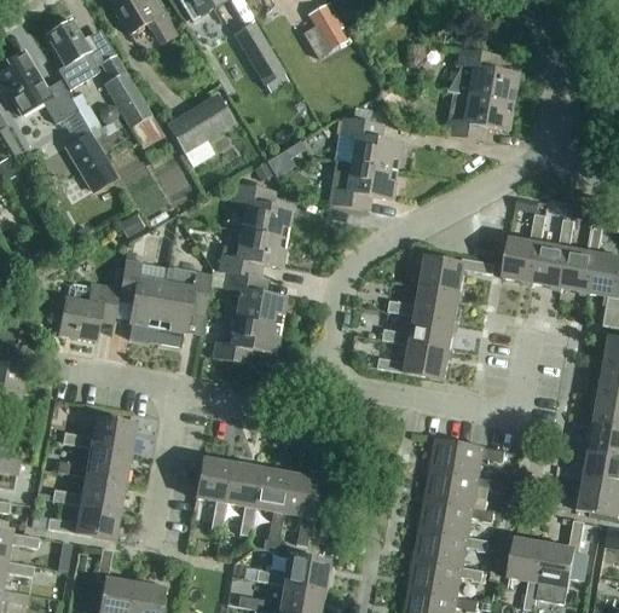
[(177,34),(156,0),(110,0),(129,33),(148,23),(161,44),(177,34)]
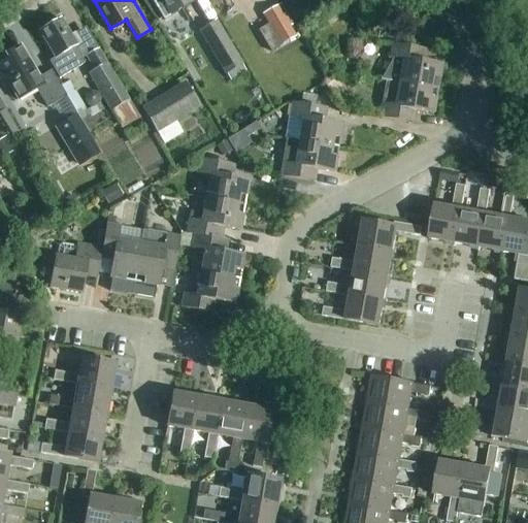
[(192,0),(153,0),(164,17),(192,0)]
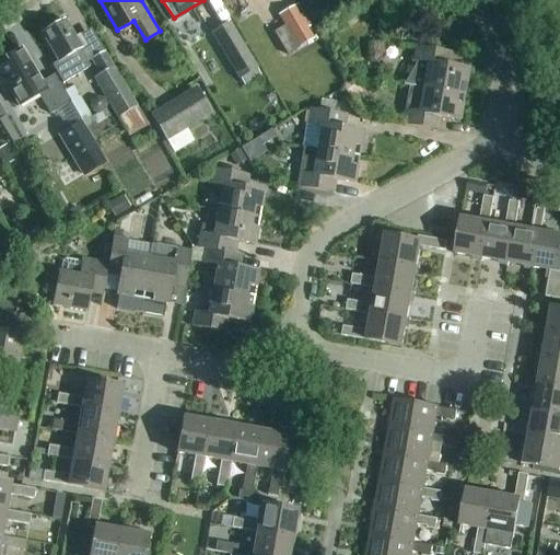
[(328,9),(323,0),(305,0),(303,1),(313,19),(328,9)]
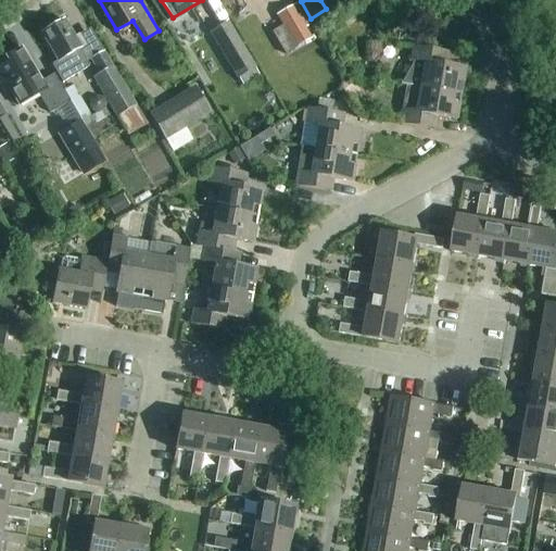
[(432,10),(427,0),(401,0),(413,21),(432,10)]
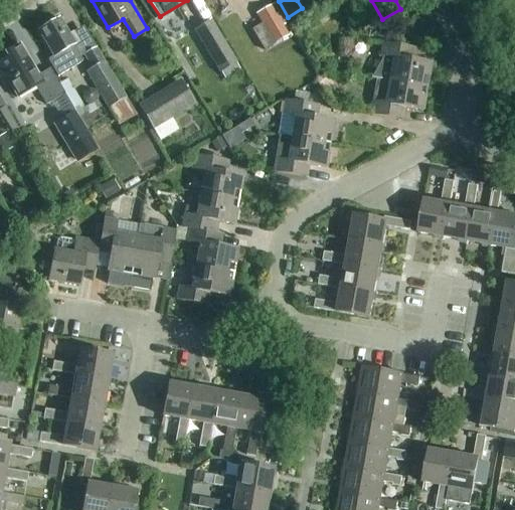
[(256,11),(275,41),(288,33),(282,23),(270,3),(256,11)]
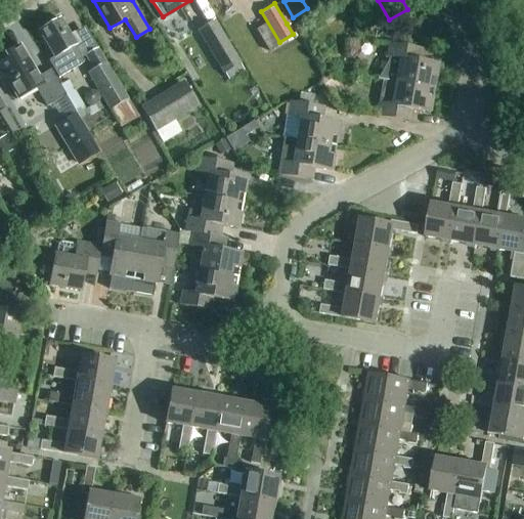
[(39,29),(54,54),(48,58),(58,75),(84,59),(75,44),(80,41),(74,31),(71,33),(60,15),(50,22),(47,20),(42,24),(42,27),(39,29)]
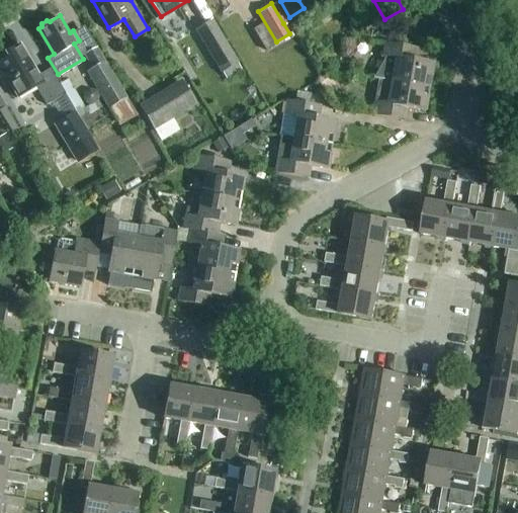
[(212,18),(195,28),(221,70),(238,60),(212,18)]
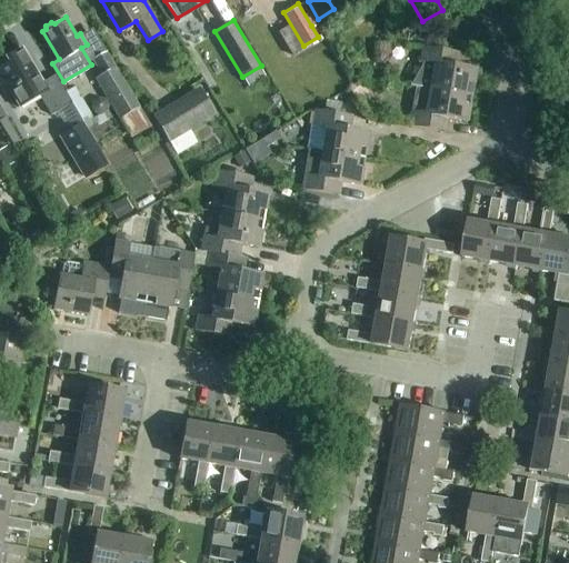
[(423,60),(420,84),(471,93),(476,67),(457,63),(459,50),(422,44),(419,59),(423,60)]
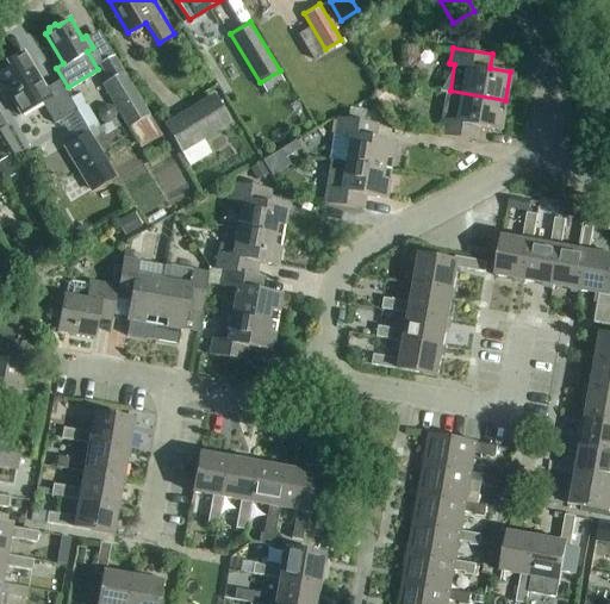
[(78,107),(70,95),(60,78),(45,86),(24,49),(6,60),(10,64),(0,69),(0,88),(5,95),(10,93),(22,112),(42,99),(55,120),(78,107)]
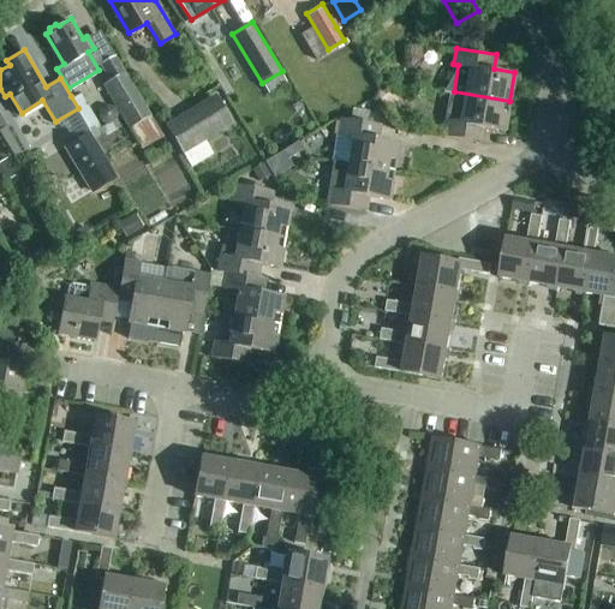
[(100,61),(109,78),(103,82),(138,142),(159,129),(114,53),(100,61)]
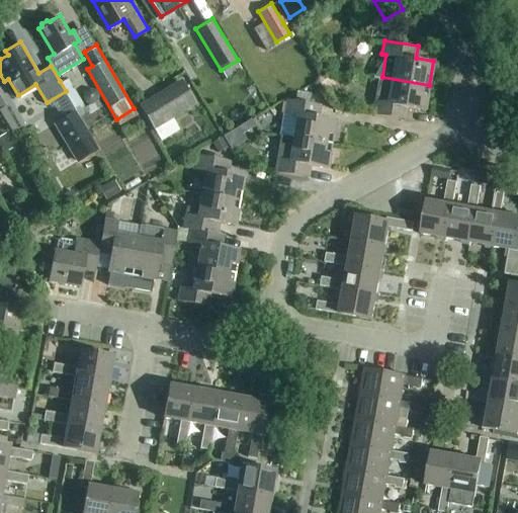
[(382,77),(378,76),(372,112),(406,117),(408,106),(425,108),(429,85),(382,77)]
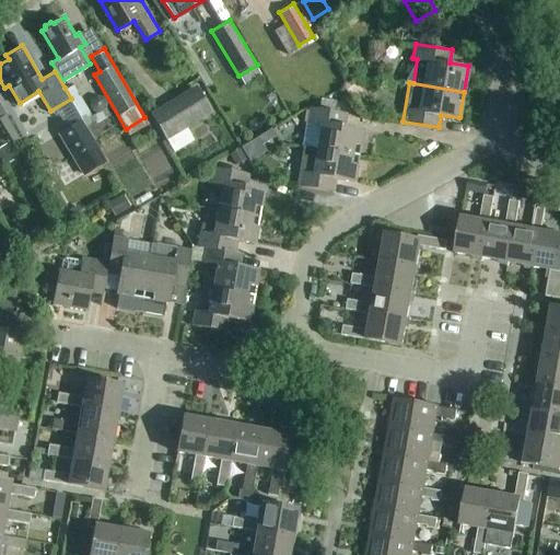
[(65,88),(71,99),(80,113),(84,120),(92,116),(95,122),(109,113),(106,106),(105,107),(106,101),(104,94),(96,93),(91,97),(89,103),(92,108),(98,112),(93,115),(73,83),(65,88)]
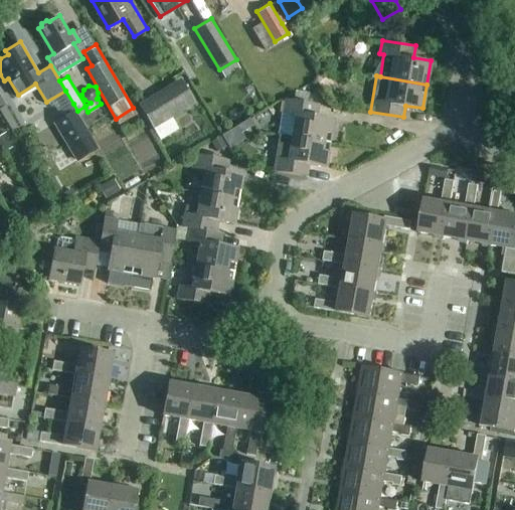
[(138,103),(153,127),(194,102),(178,76),(138,103)]
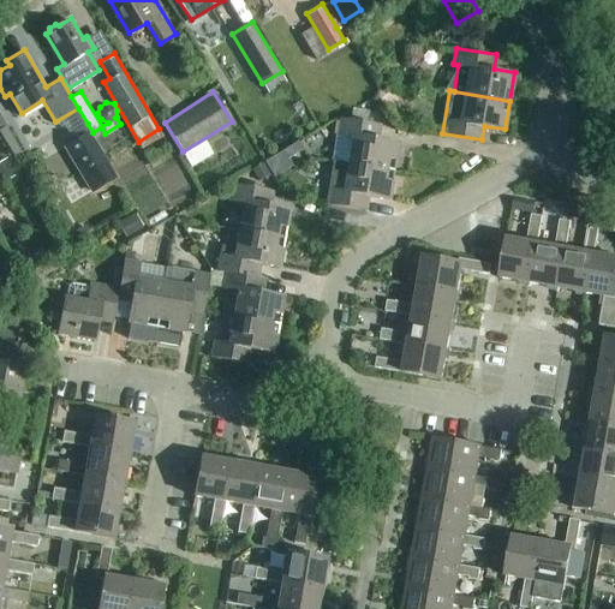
[(352,118),(340,117),(338,132),(352,135),(347,162),(394,169),(399,141),(377,137),(380,123),(368,121),(370,109),(358,108),(358,111),(353,109),(352,118)]
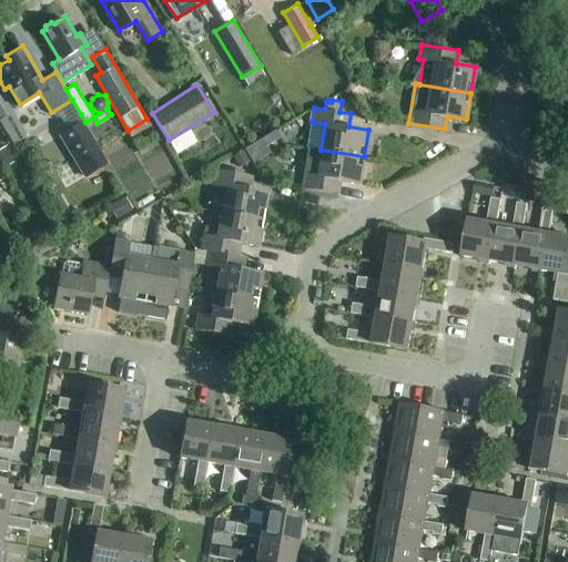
[(0,116),(0,126),(10,143),(19,138),(4,114),(0,116)]
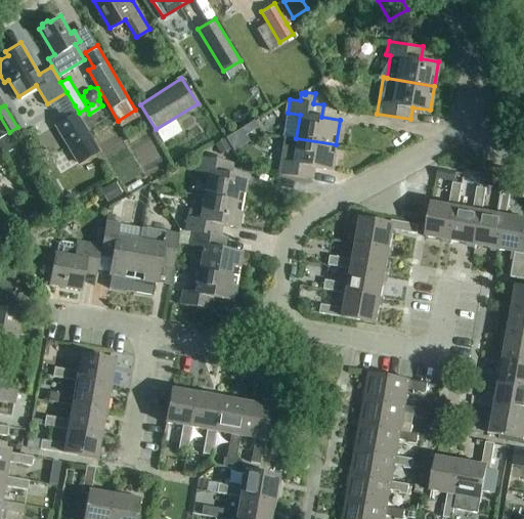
[(97,149),(75,113),(56,124),(79,161),(97,149)]
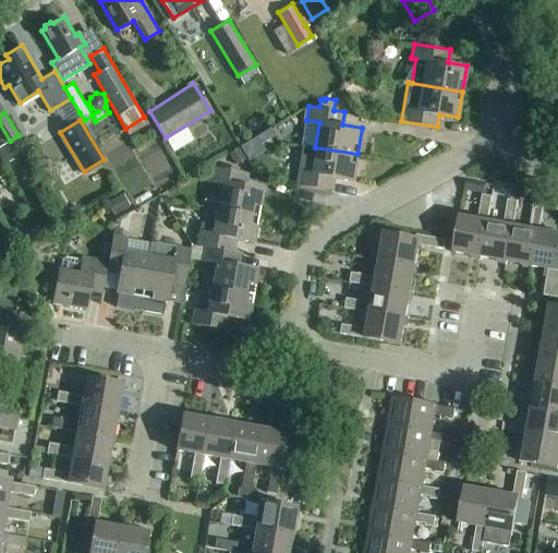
[(261,142),(275,134),(270,127),(256,135),(261,142)]
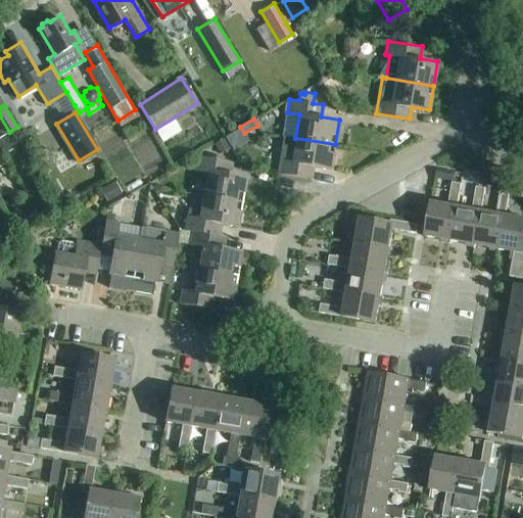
[(5,132),(0,135),(0,148),(2,153),(13,146),(5,132)]
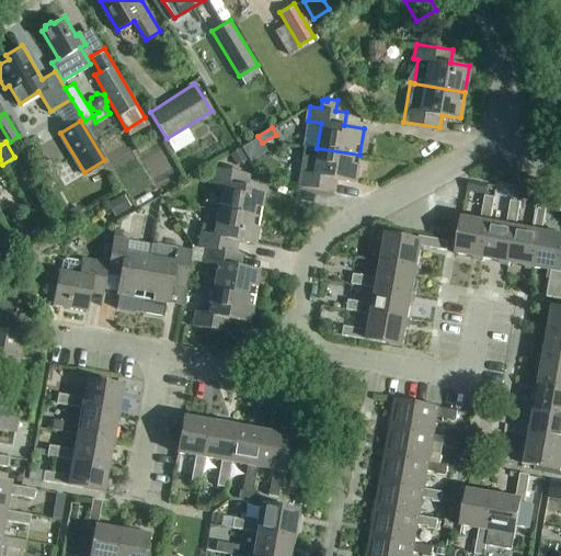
[(247,157),(241,146),(229,151),(236,163),(247,157)]
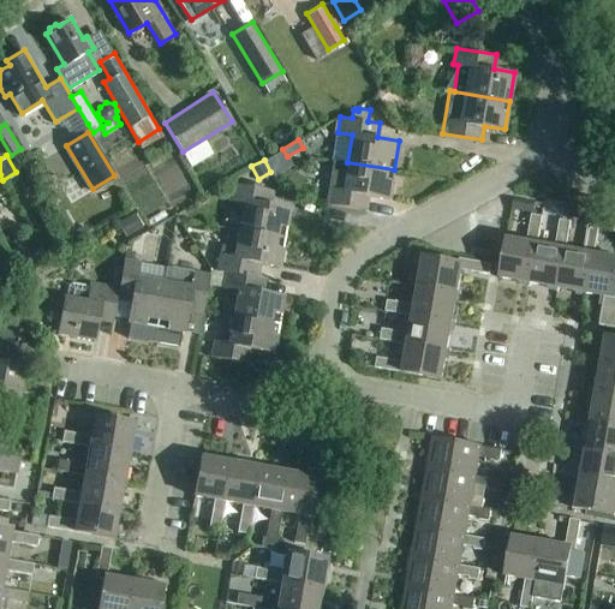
[(333,160),(326,202),(366,208),(369,193),(389,197),(394,169),(347,162),(333,160)]
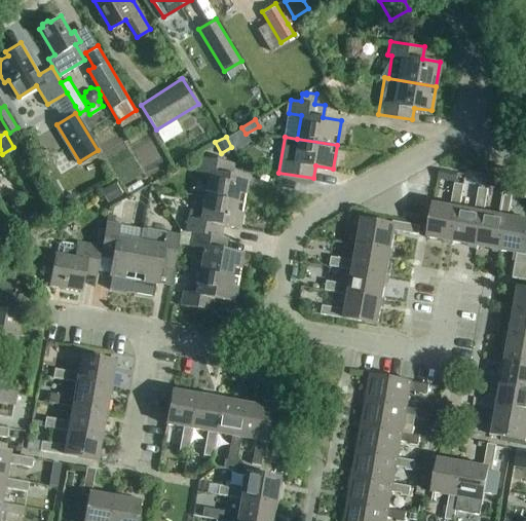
[(209,172),(204,195),(243,202),(248,178),(231,175),(234,162),(198,156),(196,170),(209,172)]
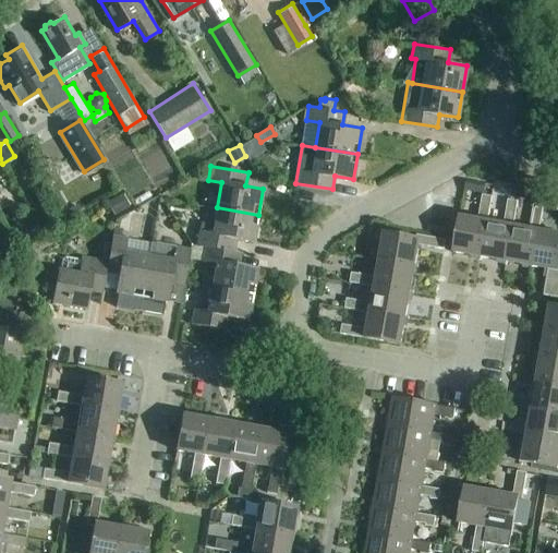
[(107,200),(114,213),(130,203),(122,191),(107,200)]
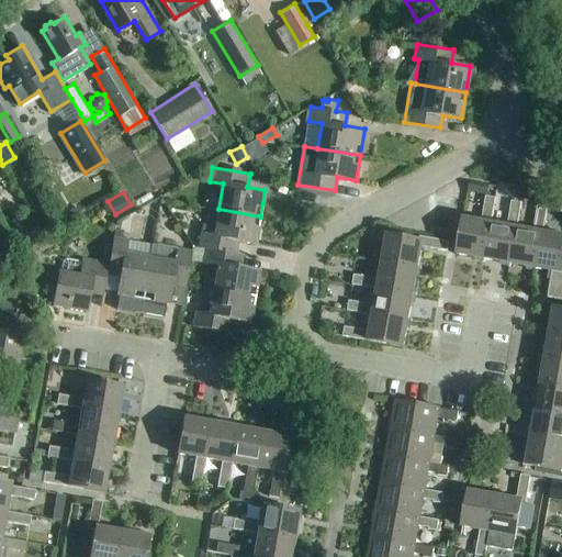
[(457,252),(483,256),(490,220),(491,220),(495,196),(485,193),(481,219),(462,215),(457,252)]
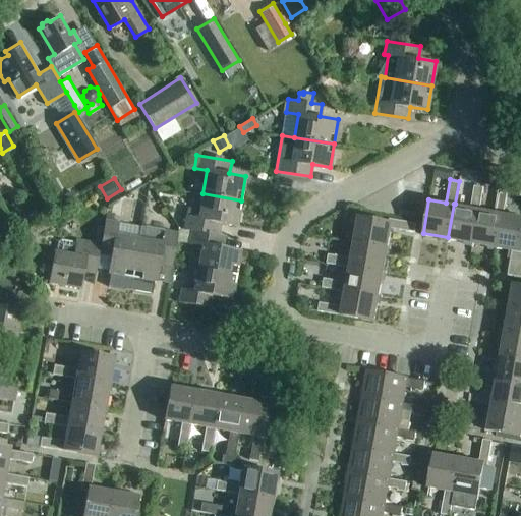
[(472,241),(496,245),(502,213),(503,213),(509,180),(500,179),(494,211),(479,209),(477,208),(472,241)]
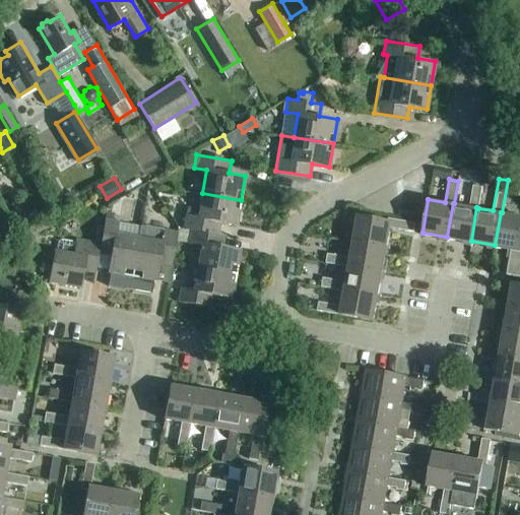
[(447,237),(471,241),(476,207),(478,208),(482,185),(473,183),(469,206),(454,203),(453,203),(447,237)]
